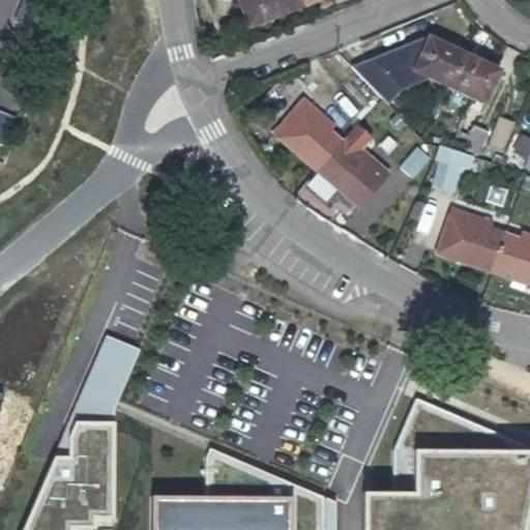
[(25,0),(17,21),(26,25),(47,34),(60,0),(25,0)]
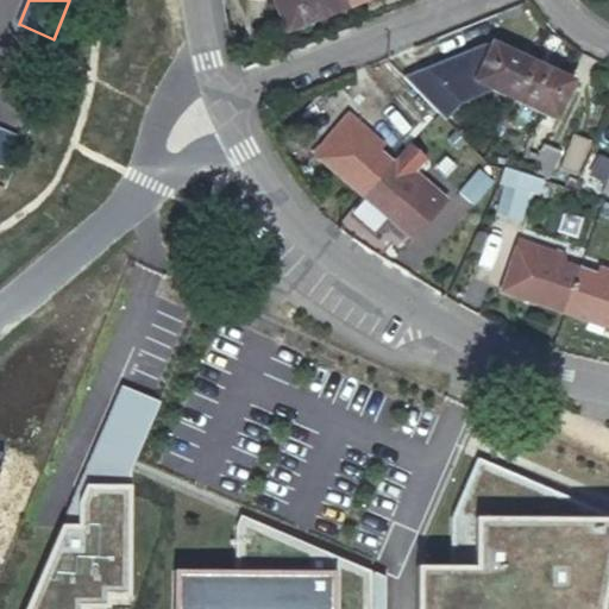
[(275,0),(284,27),(349,2),(347,0),(275,0)]
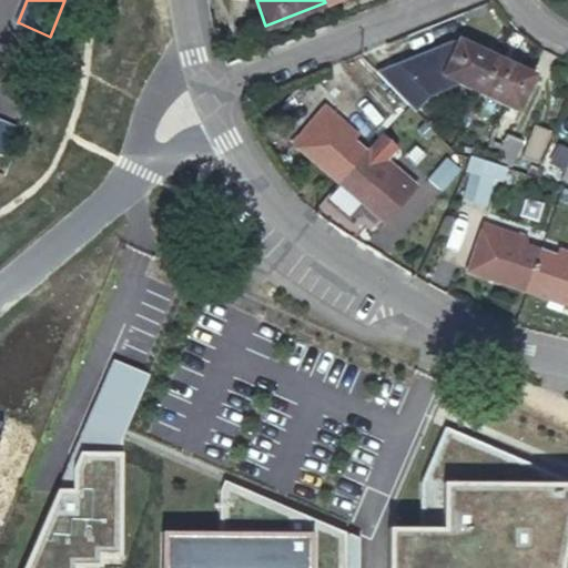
[(483,93),(498,58),(462,40),(444,74),(483,93)]
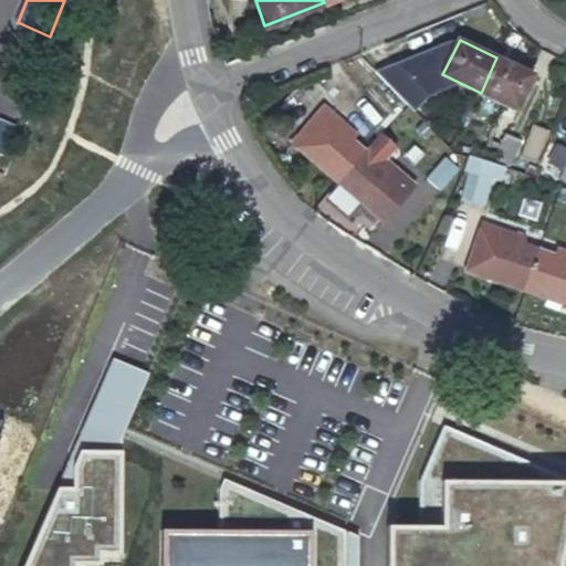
[(531,73),(496,58),(481,93),(514,109),(531,73)]
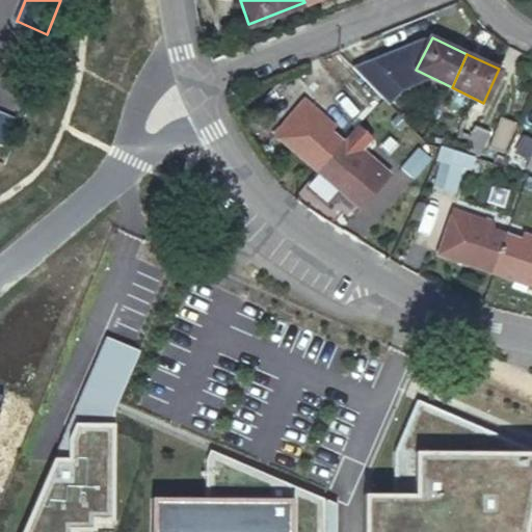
[(375,63),(365,76),(386,95),(397,82),(375,63)]
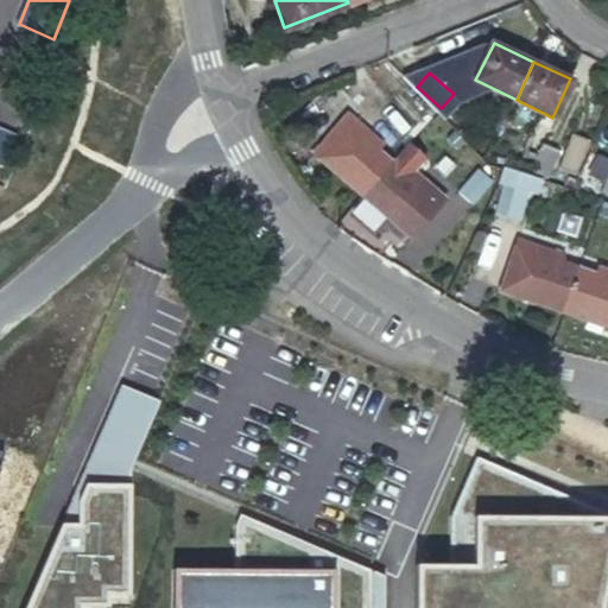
[(316,150),(365,192),(393,162),(378,147),(382,143),(349,113),(316,150)]
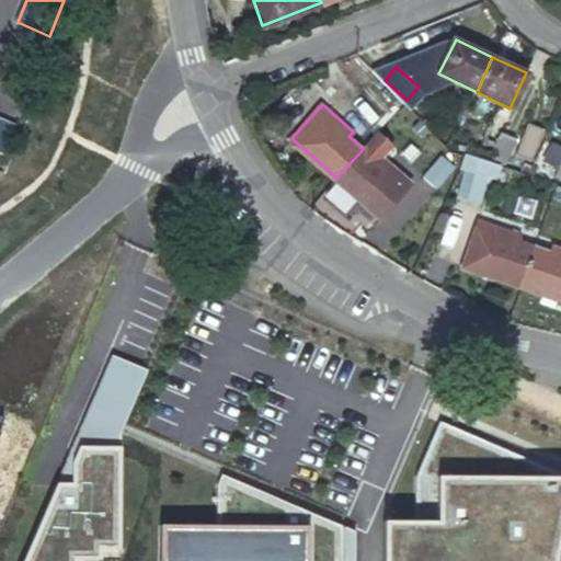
[(12,123),(6,119),(0,133),(0,150),(1,151),(12,123)]
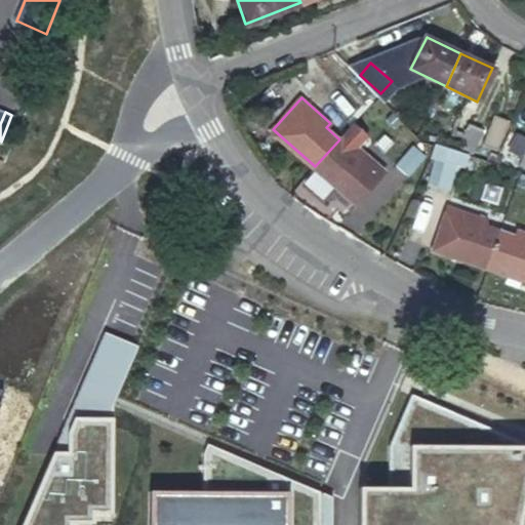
[(491,113),(479,142),(493,148),(506,119),(491,113)]
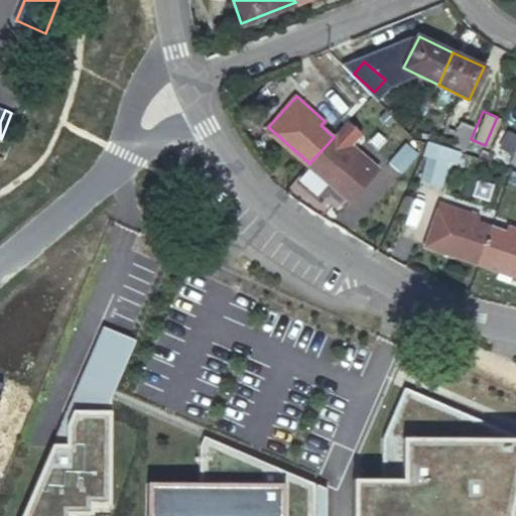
[(361,119),(353,128),(372,145),(380,136),(361,119)]
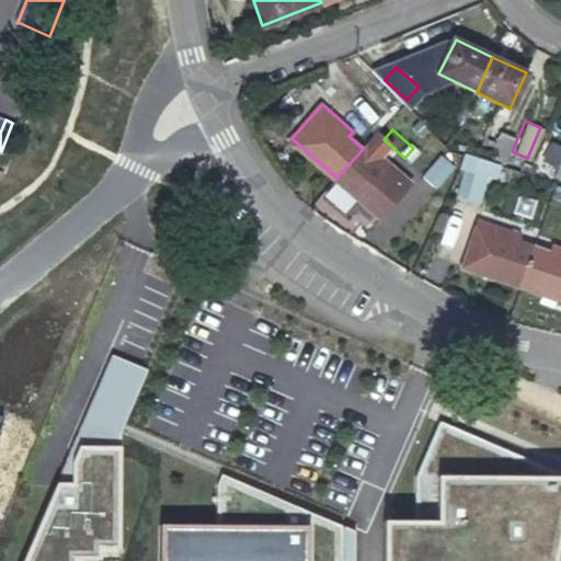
[(501,133),(489,157),(494,159),(502,160),(513,139),(501,133)]
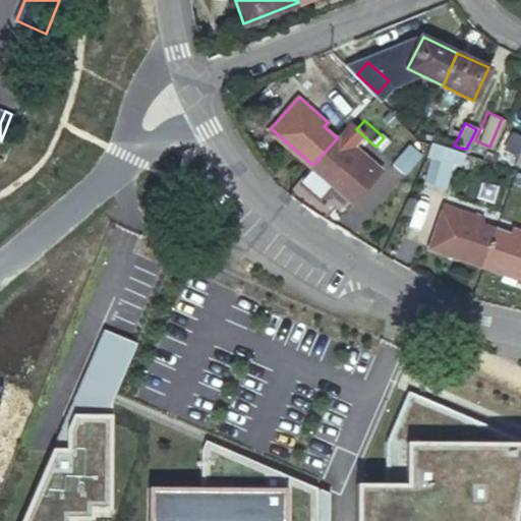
[(509,137),(503,151),(520,158),(520,131),(517,141),(509,137)]
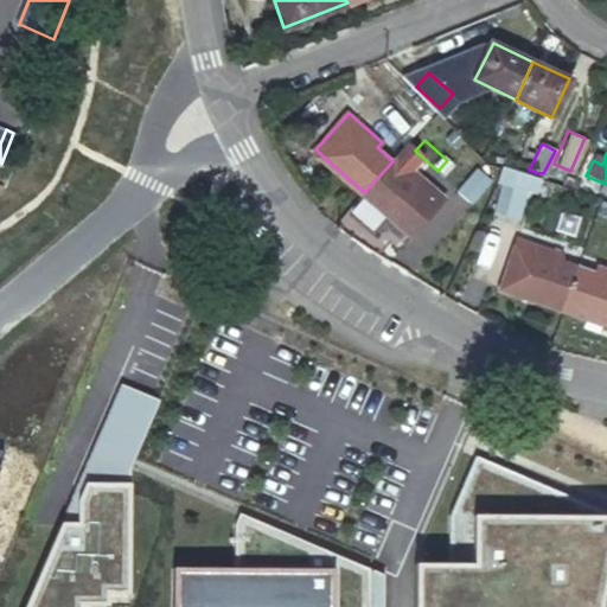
[(393,161),(364,192),(411,235),(445,198),(413,170),(408,176),(393,161)]
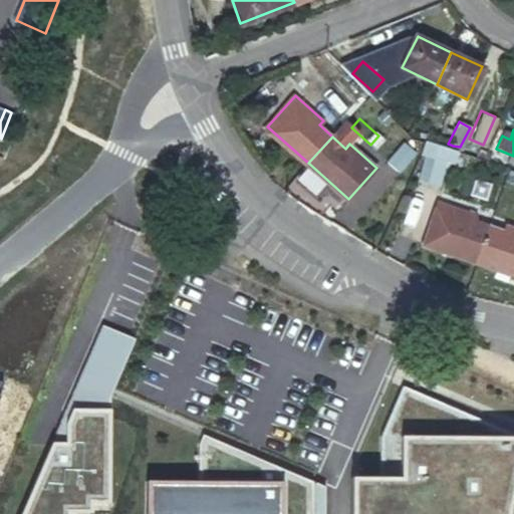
[(433,142),(426,140),(421,150),(430,153),(433,142)]
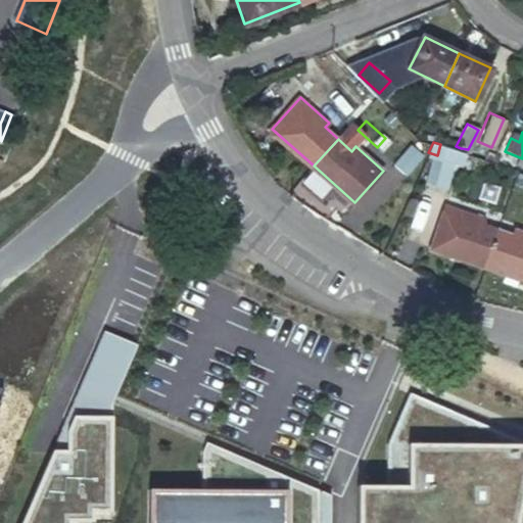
[(455,148),(440,144),(437,155),(433,168),(447,173),(455,148)]
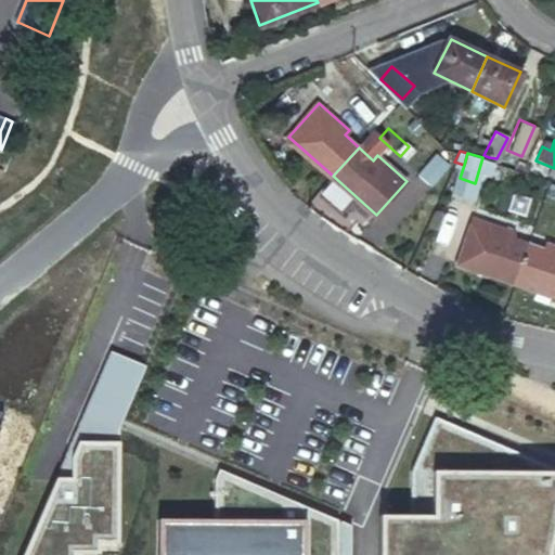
[(457,262),(515,283),(528,245),(511,239),(514,230),(474,217),(457,262)]
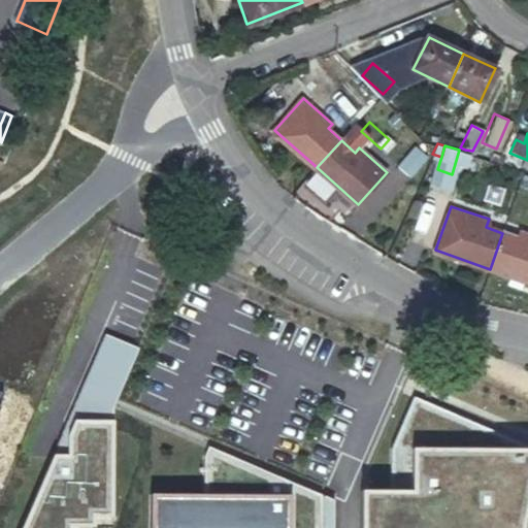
[(502,233),(490,269),(527,282),(527,232),(522,231),(518,238),(502,233)]
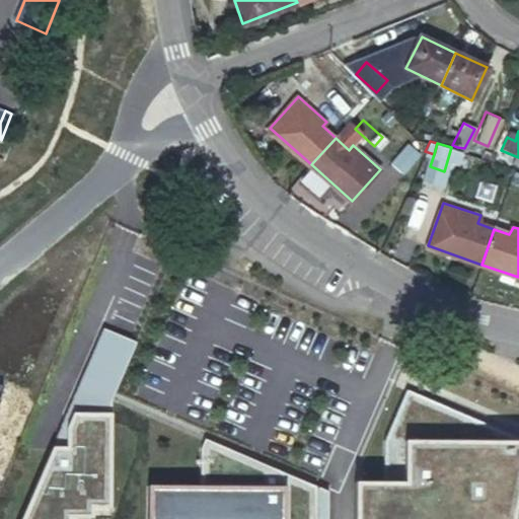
[(518,380),(448,353),(437,378),(518,411),(518,380)]
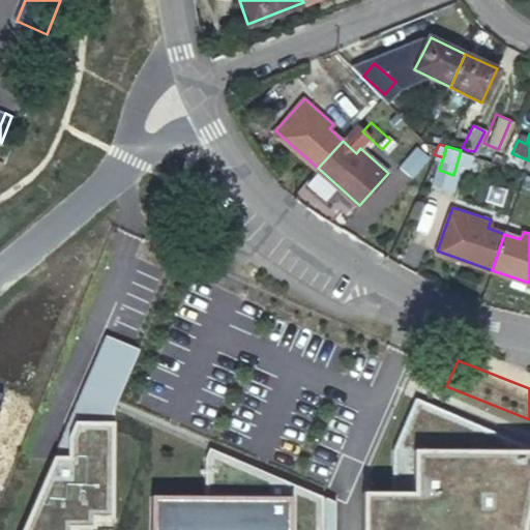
[(529,529),(529,446),(414,398),(392,451),(391,493),(370,493),(370,529),(529,529)]
